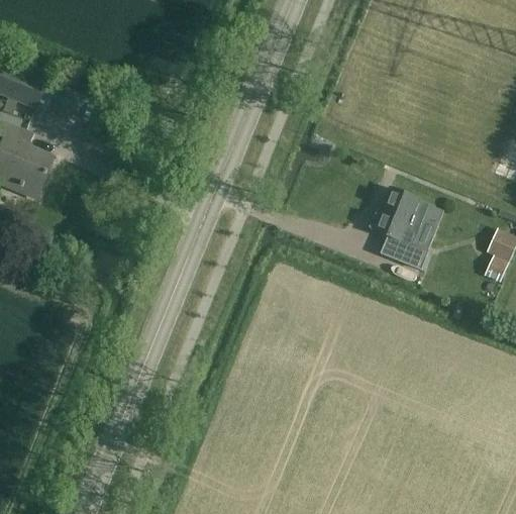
[(0,94),(35,109),(46,81),(0,62),(0,94)]
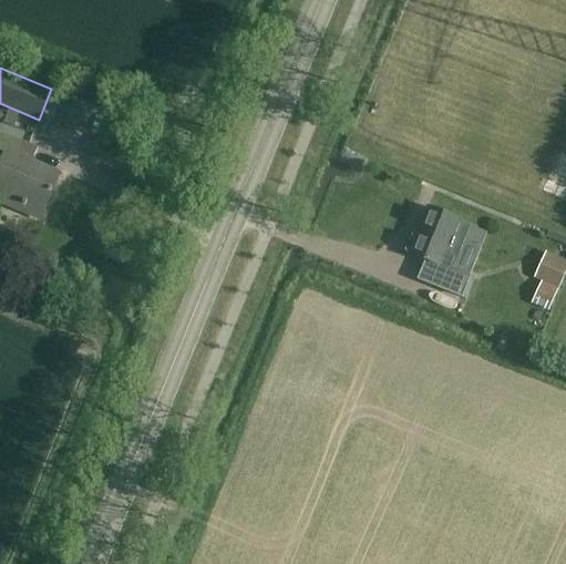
[(0,201),(40,216),(58,172),(30,161),(35,145),(0,132),(0,201)]
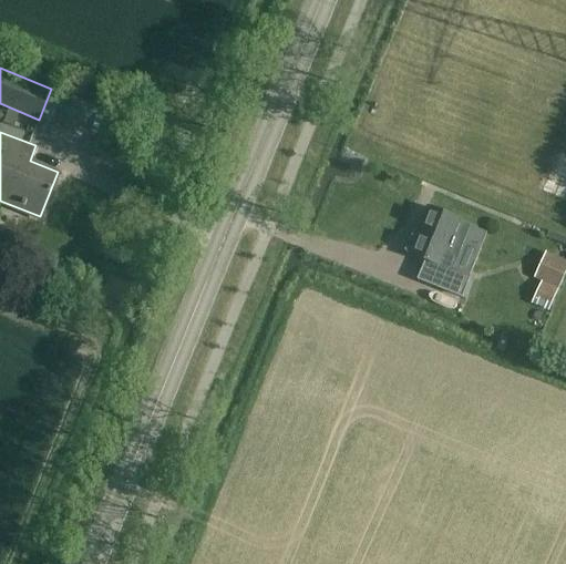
[(565,152),(562,151),(551,176),(542,173),(536,187),(565,200),(565,152)]
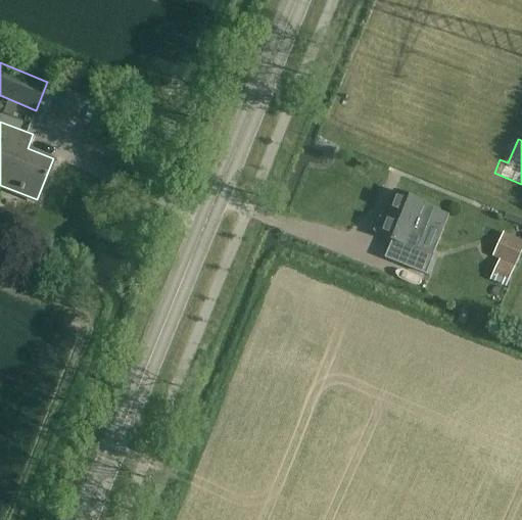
[(378,217),(373,229),(377,230),(376,232),(391,239),(384,255),(424,272),(427,266),(432,254),(448,213),(422,201),(423,201),(393,189),(382,218),(378,217)]
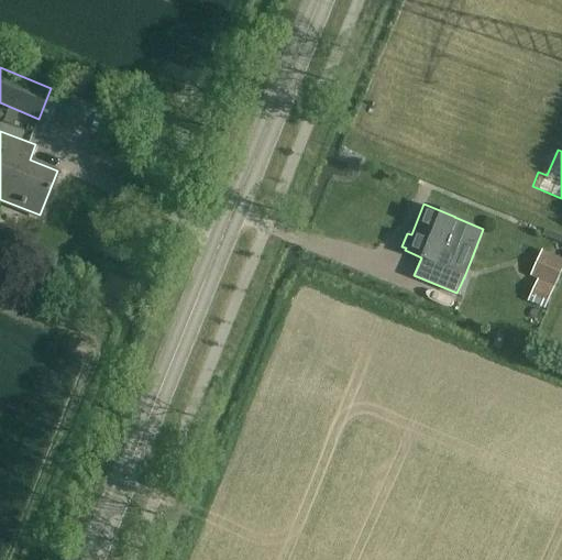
[(552,285),(561,264),(561,257),(540,248),(528,274),(536,277),(552,285)]
